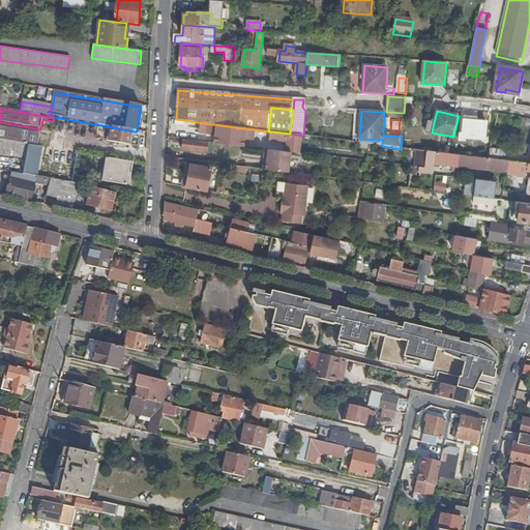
[(479,123),(463,121),(462,134),(460,134),(459,141),(465,142),(465,139),(486,141),(487,123),(479,123)]
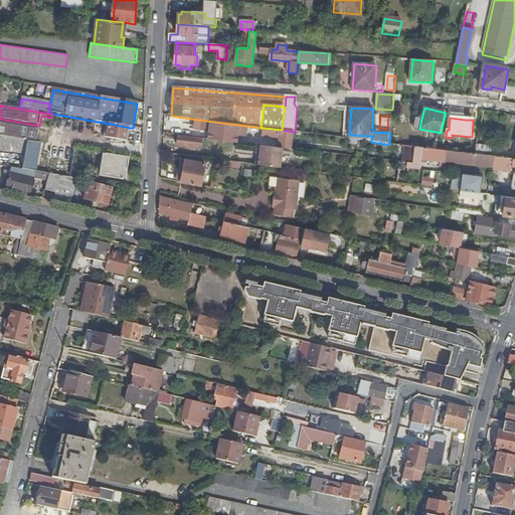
[(245,126),(198,120),(197,134),(202,134),(202,131),(238,136),(238,134),(244,135),(244,132),(245,126)]
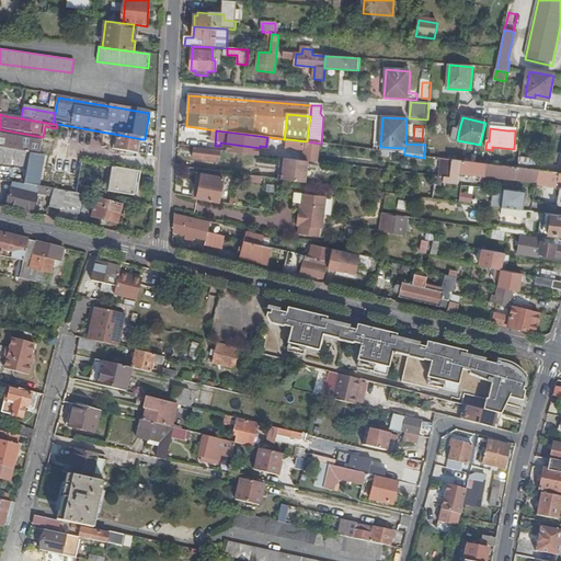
[(0,135),(0,149),(31,155),(39,156),(42,142),(0,135)]
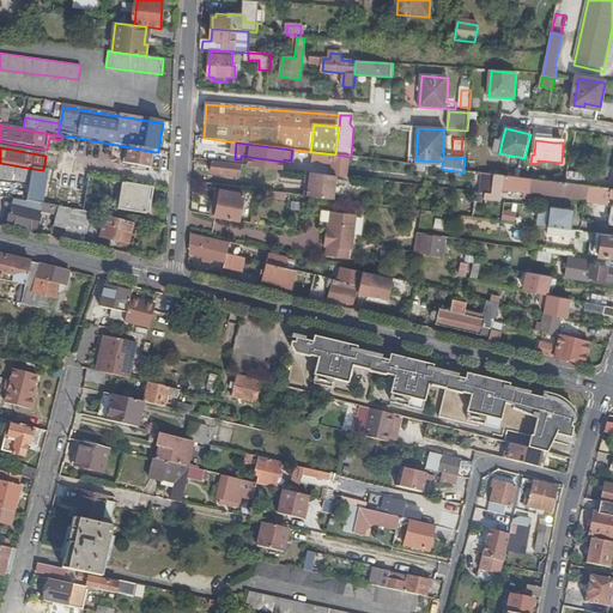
[(127,165),(152,170),(155,152),(131,147),(127,165)]
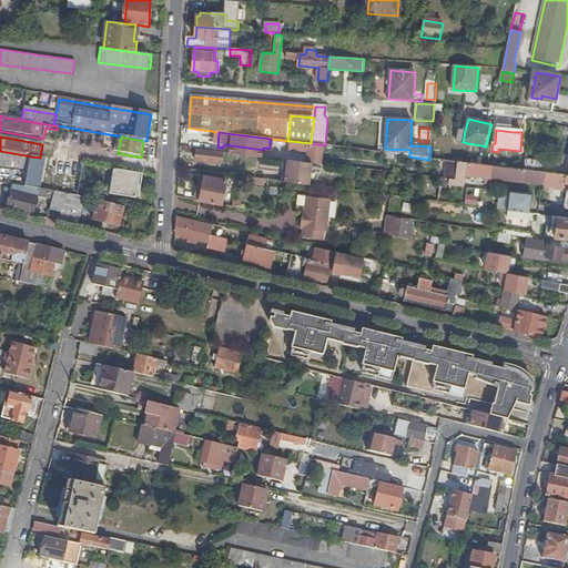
[(310,150),(311,143),(291,141),(290,148),(310,150)]
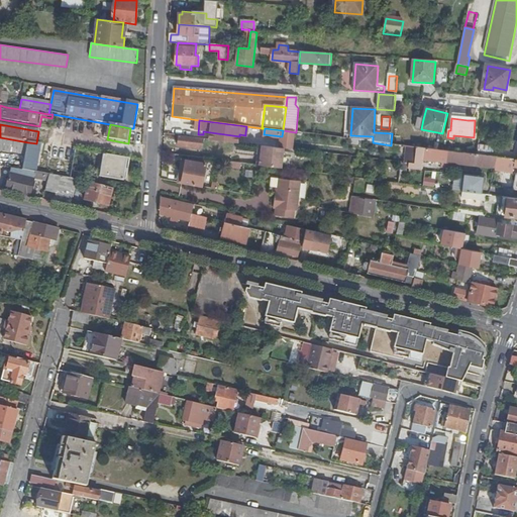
[(286,149),(293,149),(295,132),(283,130),(282,136),(280,148),(286,149)]
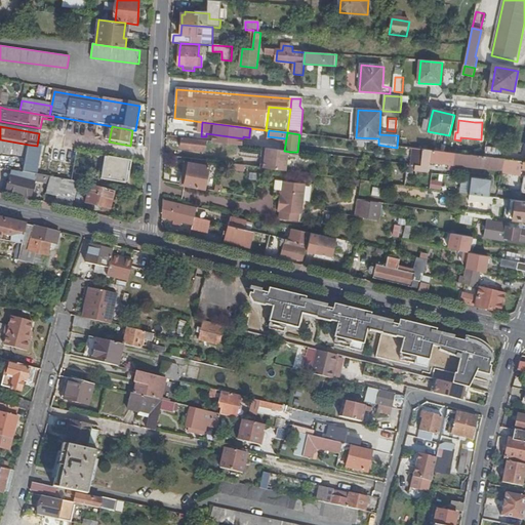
[(221,153),(223,144),(183,138),(182,150),(207,152),(207,151),(221,153)]
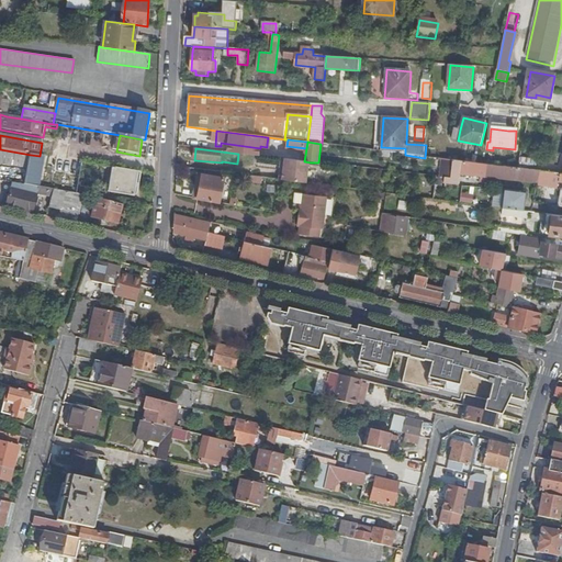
[(0,165),(27,169),(31,155),(0,149),(0,165)]
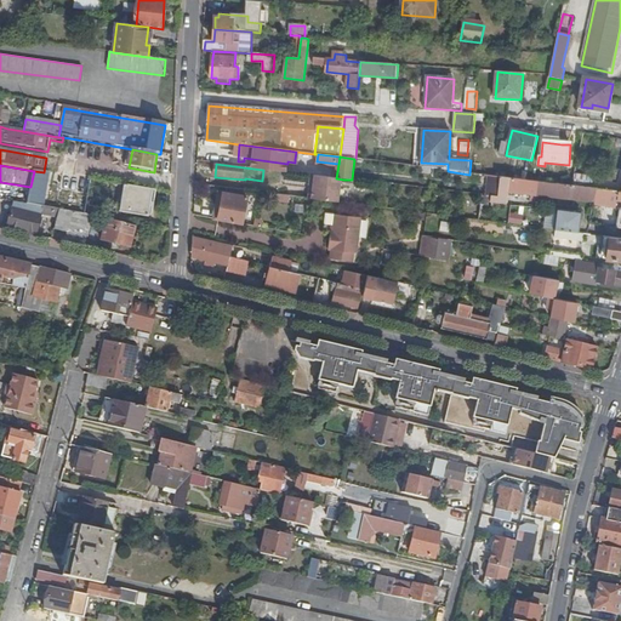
[(38,208),(44,172),(34,171),(30,187),(28,206),(38,208)]
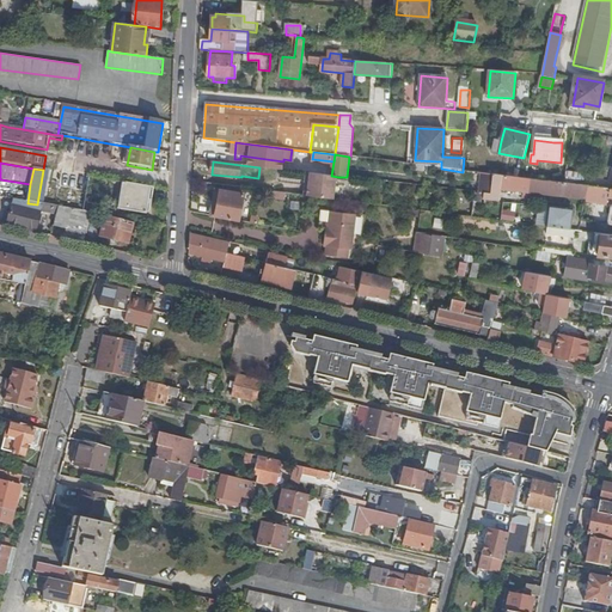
[(335,201),(338,177),(331,176),(308,173),(307,182),(311,183),(308,196),(335,201)]
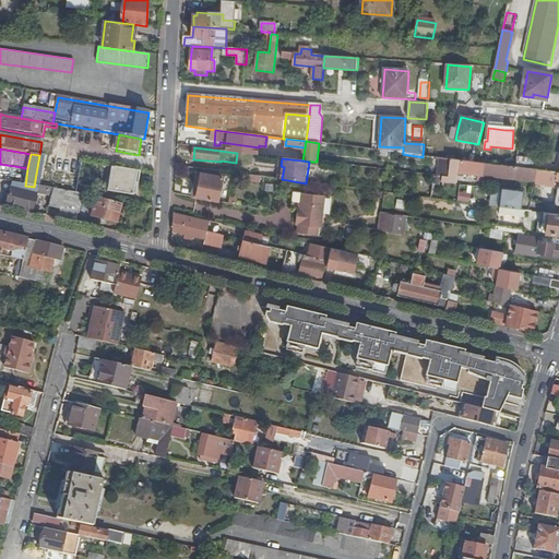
[(533,170),(451,159),(448,178),(443,178),(442,182),(455,185),(458,173),(479,176),(479,181),(485,182),(486,176),(531,182),(533,170)]
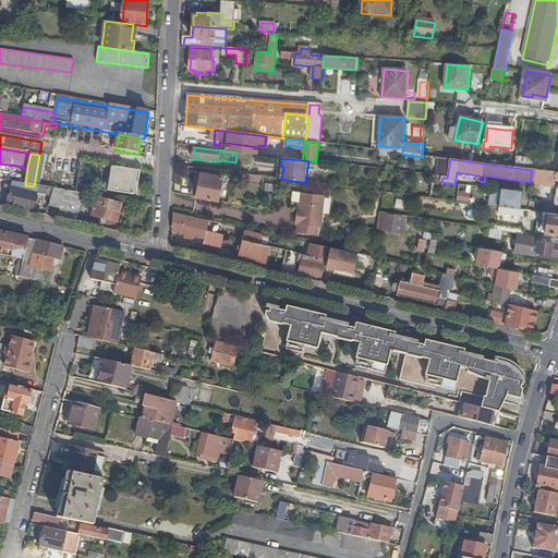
[(141,172),(112,168),(108,192),(136,197),(141,172)]
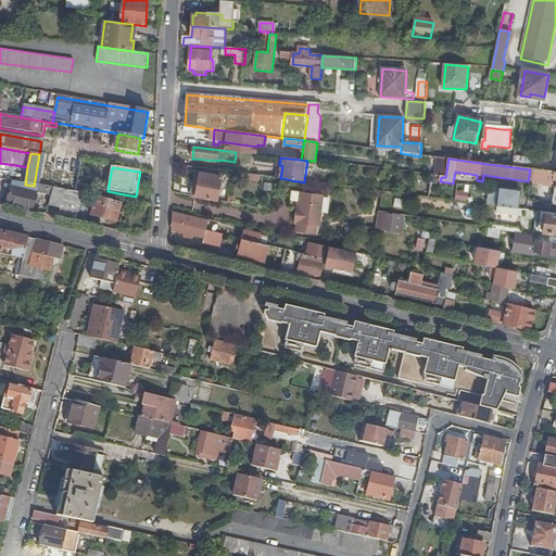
[(552,172),(533,169),(531,184),(551,187),(552,172)]
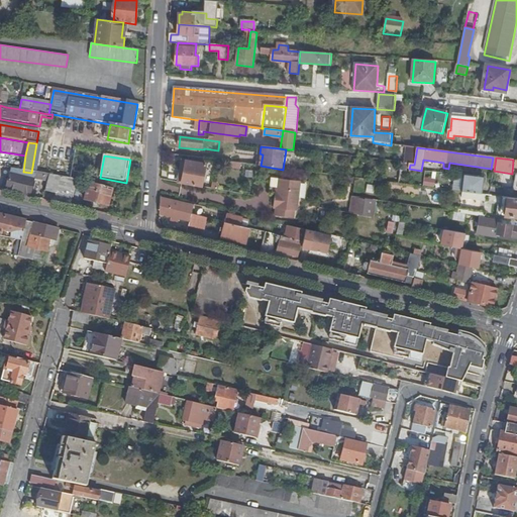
[(187,162),(183,185),(203,188),(207,166),(187,162)]
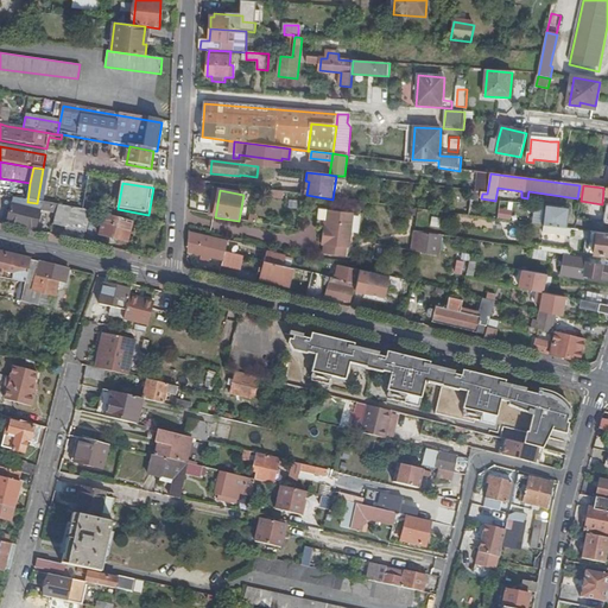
[(57,215),(59,208),(37,203),(27,202),(14,200),(7,226),(36,233),(40,211),(57,215)]
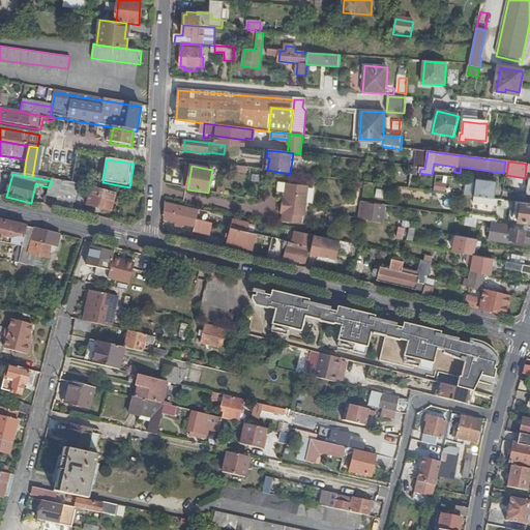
[(467,178),(465,196),(474,197),(476,180),(467,178)]
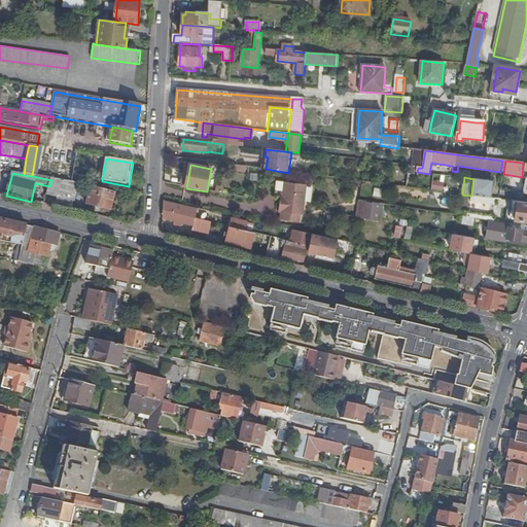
[(473,179),(471,196),(491,198),(492,181),(473,179)]
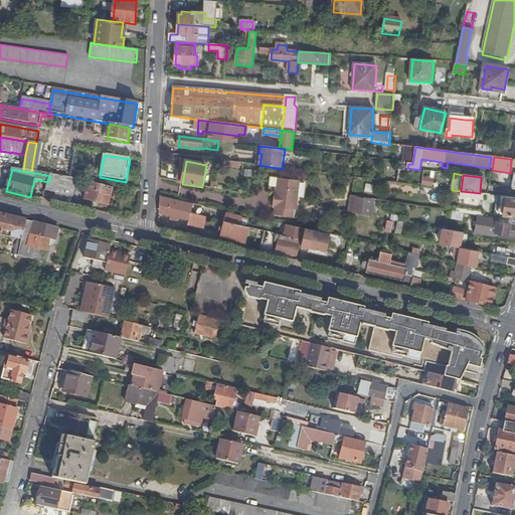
[(84,182),(70,179),(50,176),(48,182),(45,192),(56,194),(57,194),(72,198),(75,187),(82,189),(84,182)]
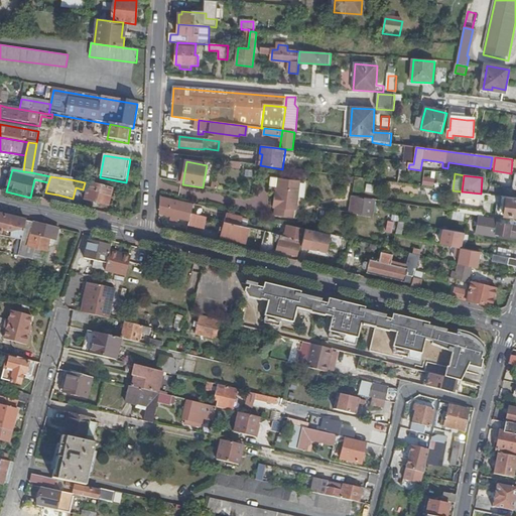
[(274,201),(297,205),(300,181),(279,179),(278,192),(275,192),(274,201)]
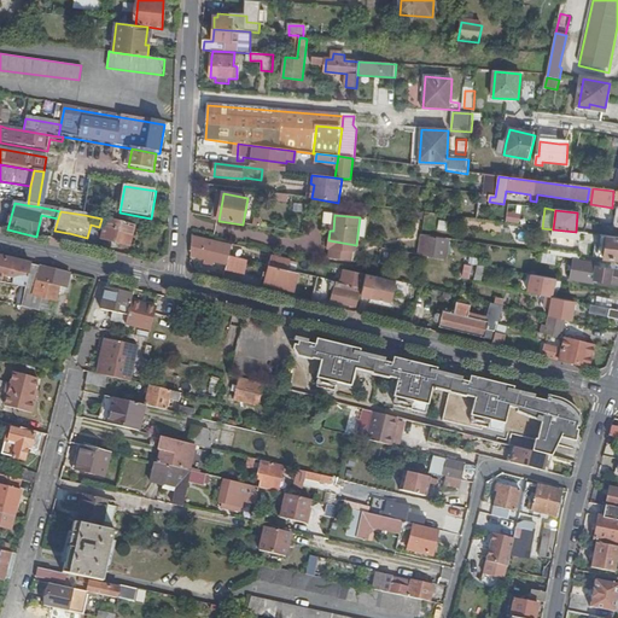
[(135,229),(108,222),(103,242),(130,249),(135,229)]
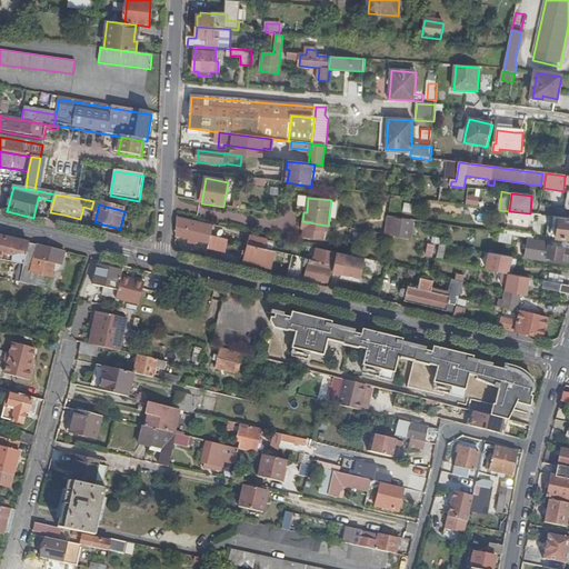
[(78,226),(80,219),(63,215),(62,215),(61,222),(78,226)]
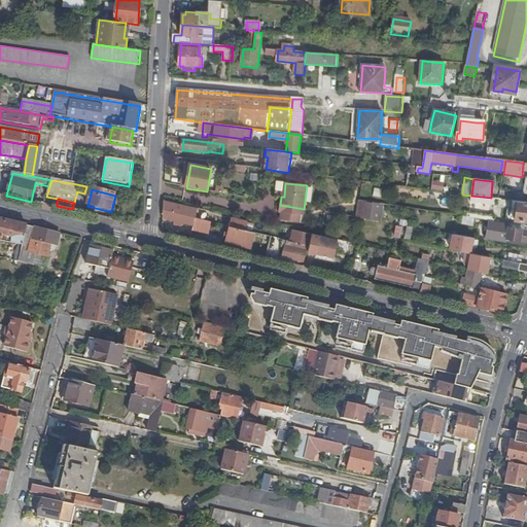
[(199,209),(165,202),(164,218),(195,226),(196,219),(199,209)]
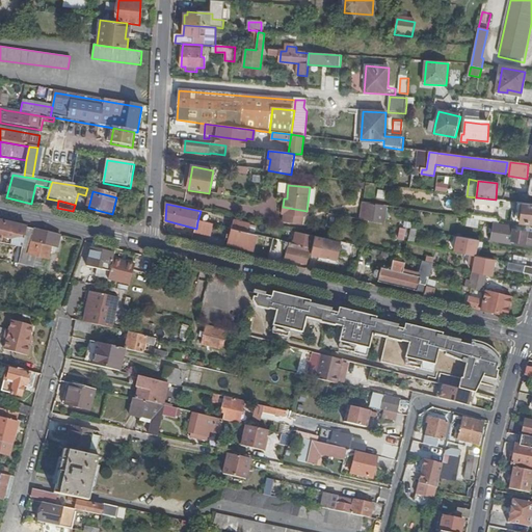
[(364,204),(361,220),(373,222),(376,205),(364,204)]
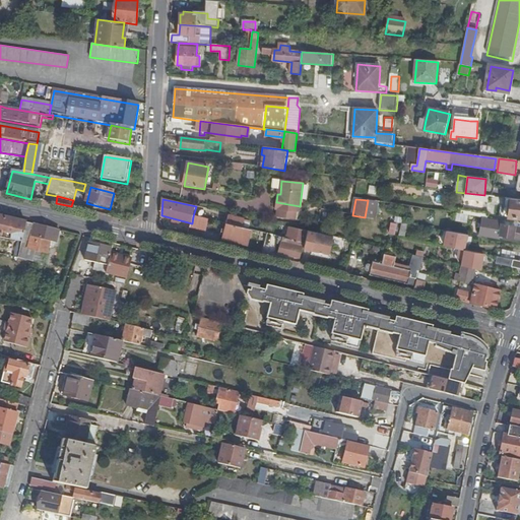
[(519,200),(507,199),(505,207),(502,207),(501,217),(519,219),(519,200)]
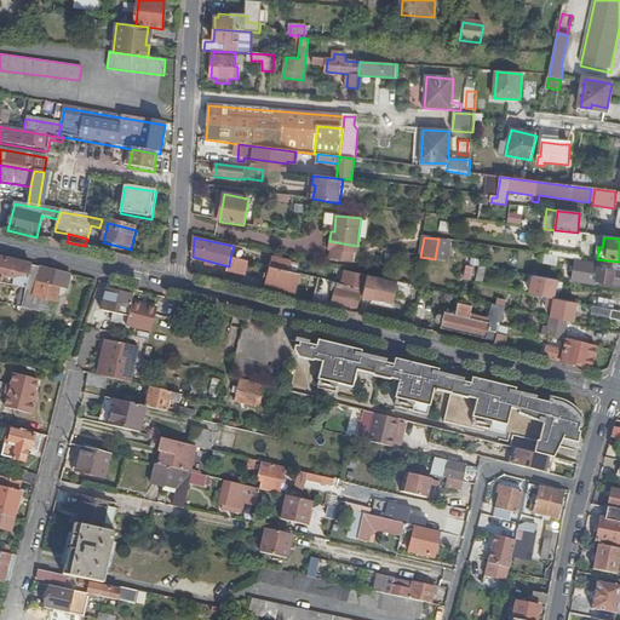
[(356,254),(357,246),(329,241),(328,251),(331,251),(331,260),(351,263),(352,254),(356,254)]
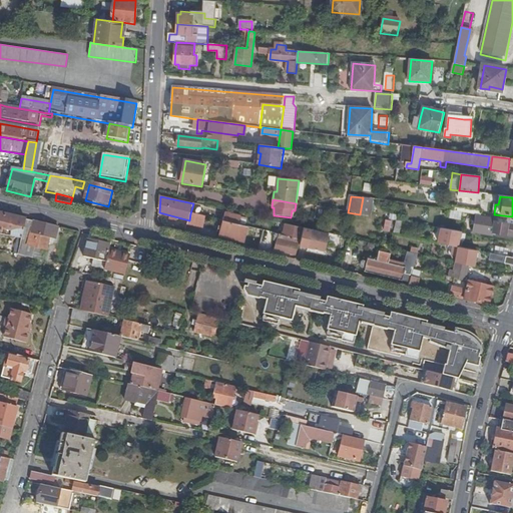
[(190,213),(189,220),(187,225),(195,227),(197,215),(190,213)]
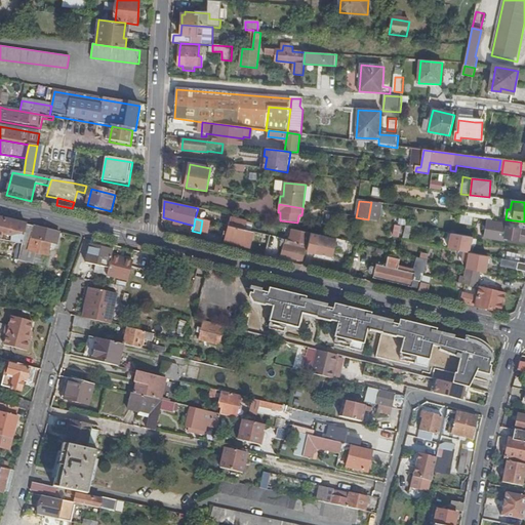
[(231,218),(229,227),(245,231),(247,223),(231,218)]
